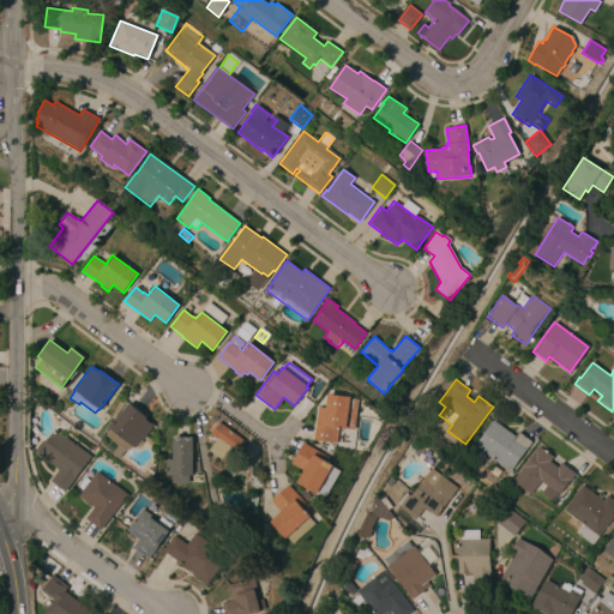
[(353,429),(345,428),(345,429),(338,428),(338,432),(333,431),(331,443),(313,440),(318,407),(325,408),(327,395),(350,397),(349,398),(357,399),(353,429)]
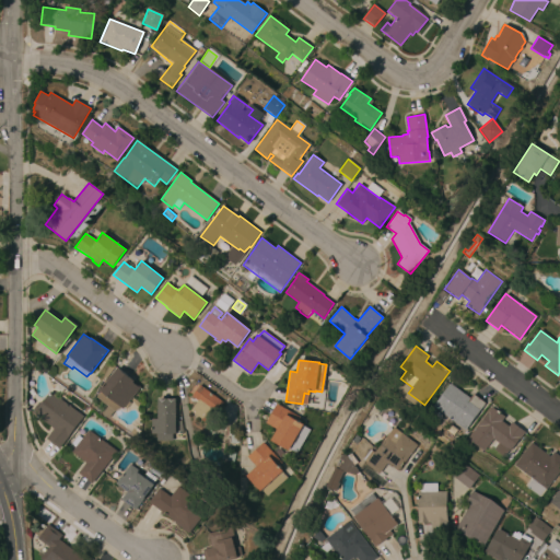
[(133,381),(132,383),(138,387),(138,386),(140,387),(123,409),(120,407),(115,411),(114,411),(108,419),(102,413),(107,406),(96,397),(101,392),(100,389),(117,368),(133,381)]
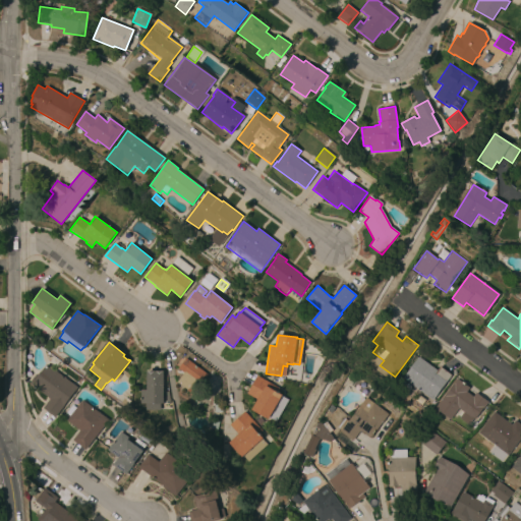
[(438,370),(441,366),(442,366),(442,367),(452,375),(433,400),(403,379),(419,357),(438,370)]
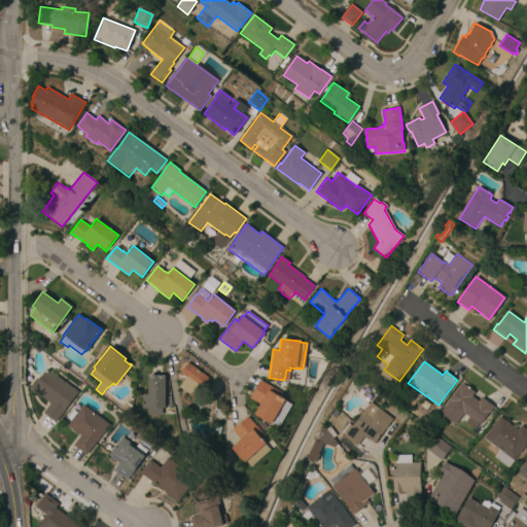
[(209,379),(206,384),(207,385),(196,400),(187,394),(188,393),(179,387),(185,378),(179,373),(187,362),(209,379)]
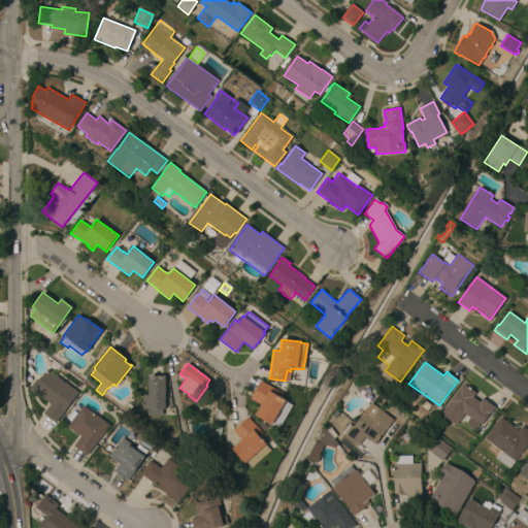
[(78,393),(56,423),(43,414),(51,404),(37,394),(43,387),(36,382),(45,370),(52,374),(53,373),(78,393)]
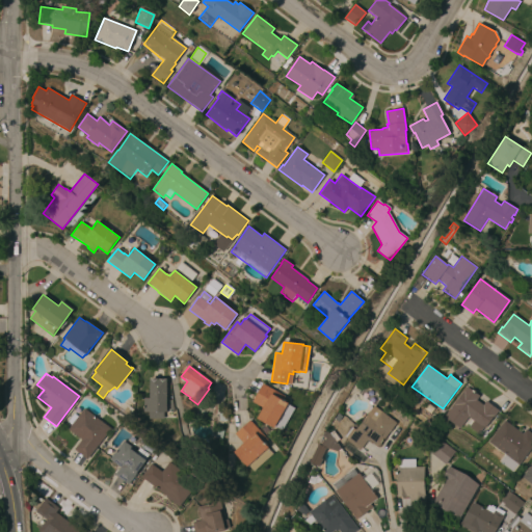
[(166,413),(163,413),(163,419),(149,419),(149,413),(144,413),(144,398),(150,398),(150,379),(166,379),(166,413)]
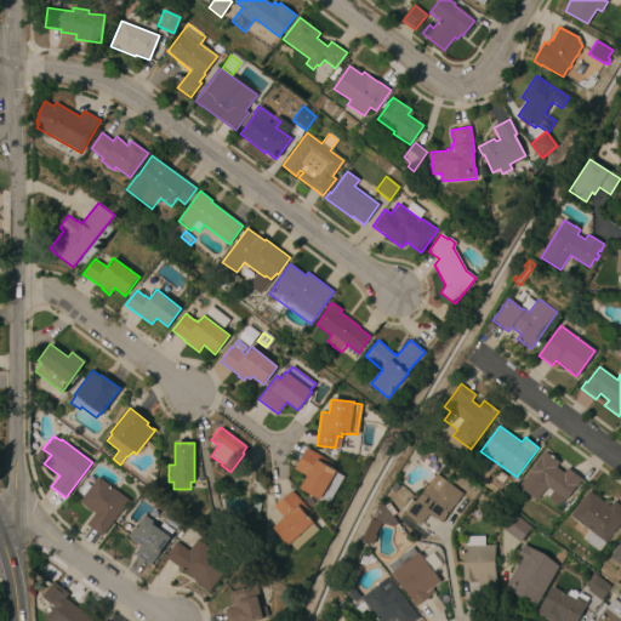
[(329,502),(322,499),(320,500),(301,489),(307,477),(295,469),(306,448),(332,462),(330,467),(336,471),(336,472),(345,476),(329,502)]
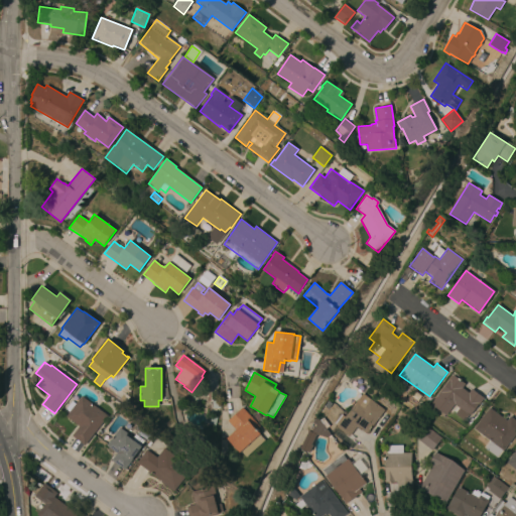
[(484,398),(480,404),(479,404),(470,415),(455,404),(446,415),(435,407),(434,408),(431,406),(432,405),(431,404),(453,375),(466,384),(463,388),(469,393),(472,389),(484,398)]
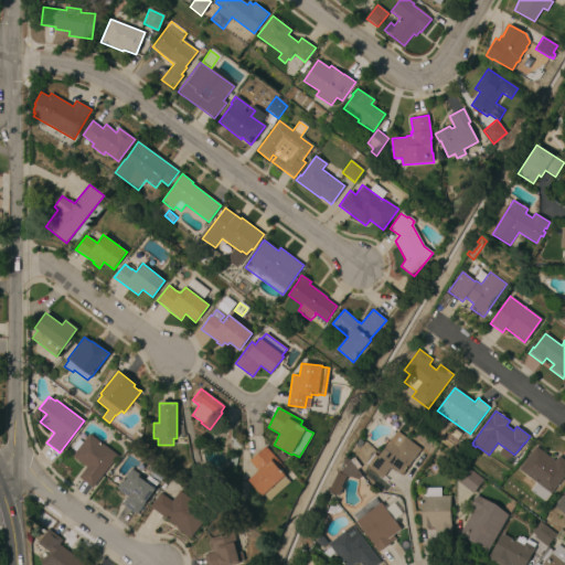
[(130,436),(134,433),(134,434),(136,430),(141,435),(137,440),(130,436)]
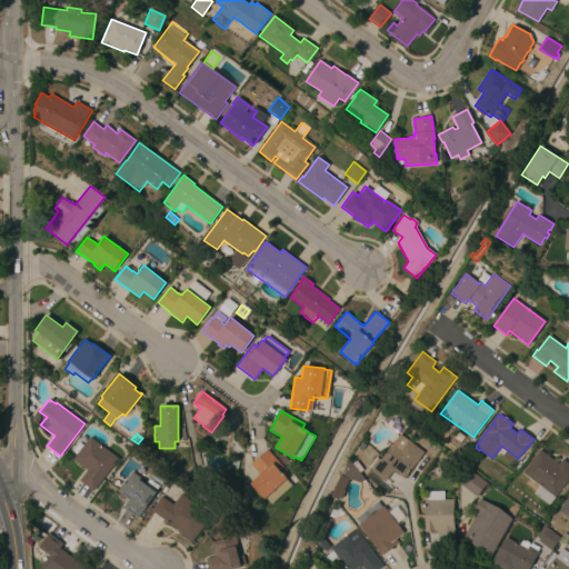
[(423,452),(405,478),(397,472),(396,473),(392,471),(385,481),(371,471),(372,469),(368,466),(376,456),(380,459),(399,433),(405,438),(423,452)]
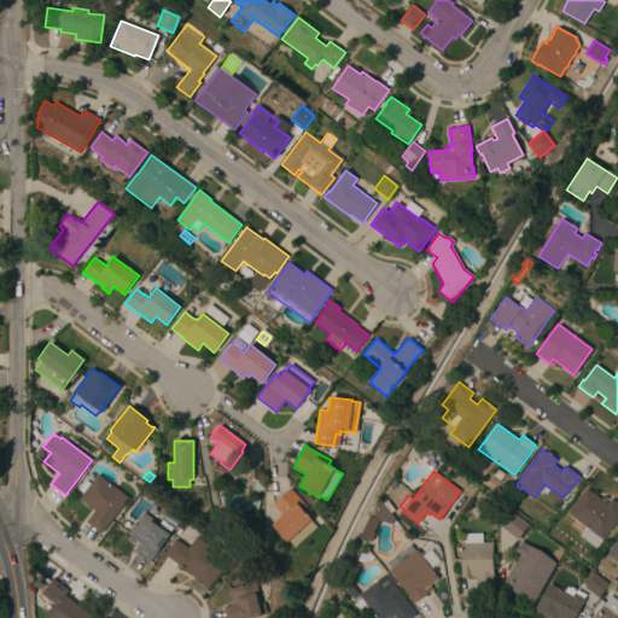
[(128,499),(100,534),(86,523),(94,511),(79,499),(82,494),(77,490),(85,481),(89,484),(97,474),(128,499)]
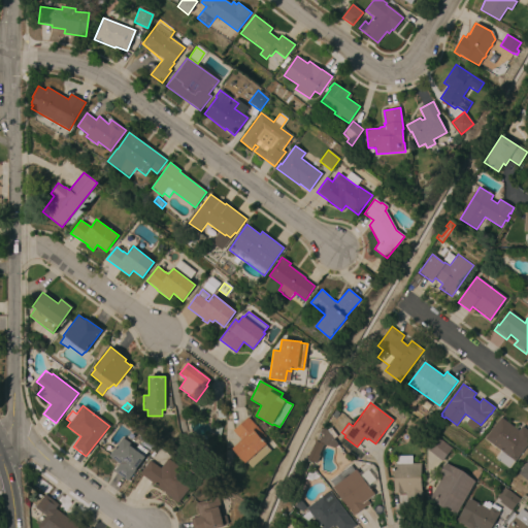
[(217,407),(225,407),(225,418),(217,418),(217,407)]
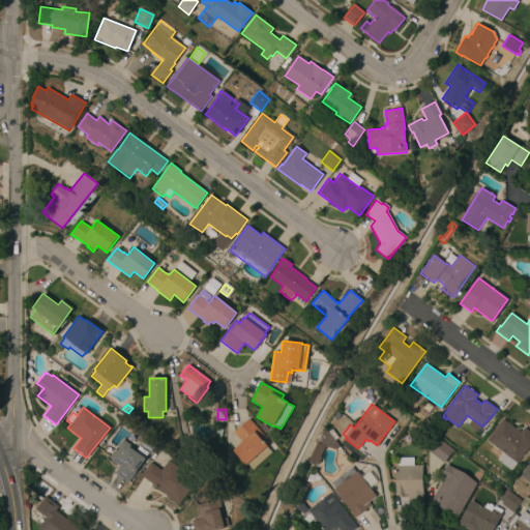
[(267,438),(264,441),(268,445),(267,446),(272,452),(254,469),(248,464),(247,465),(234,450),(243,442),(234,433),(249,418),(267,438)]
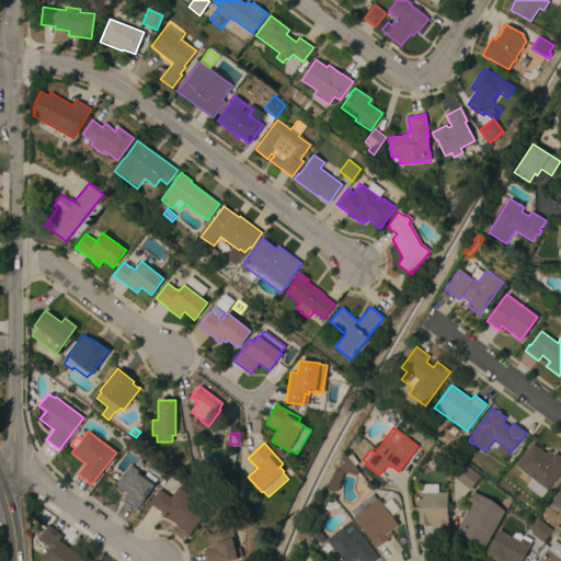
[(560,472),(542,497),(526,487),(533,479),(515,466),(533,444),(548,455),(550,451),(553,454),(554,453),(560,457),(560,472)]
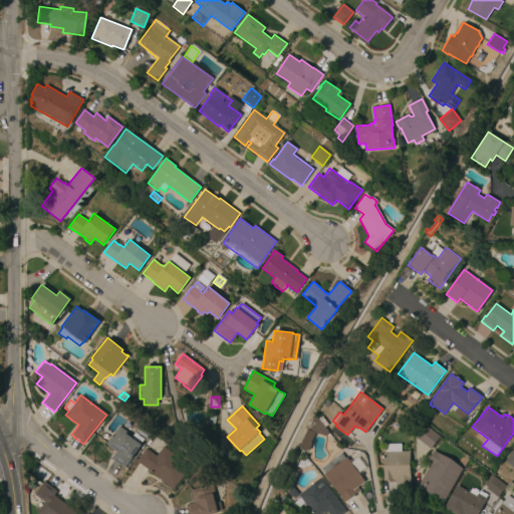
[(325,437),(315,433),(314,433),(306,450),(300,447),(308,429),(307,428),(311,421),(313,417),(315,418),(315,417),(318,419),(321,416),(328,424),(324,427),(329,434),(328,435),(325,437)]
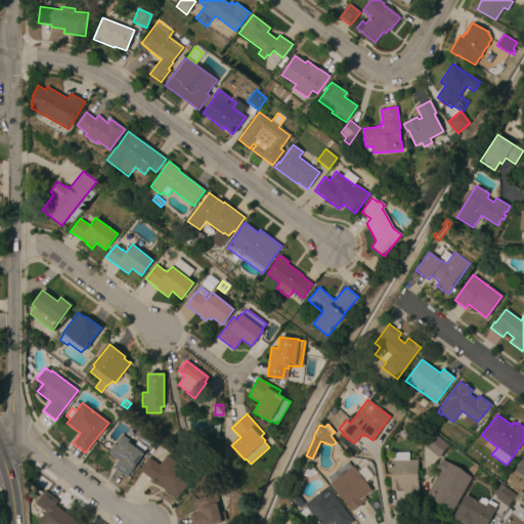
[(448,445),(438,457),(424,445),(433,433),(448,445)]
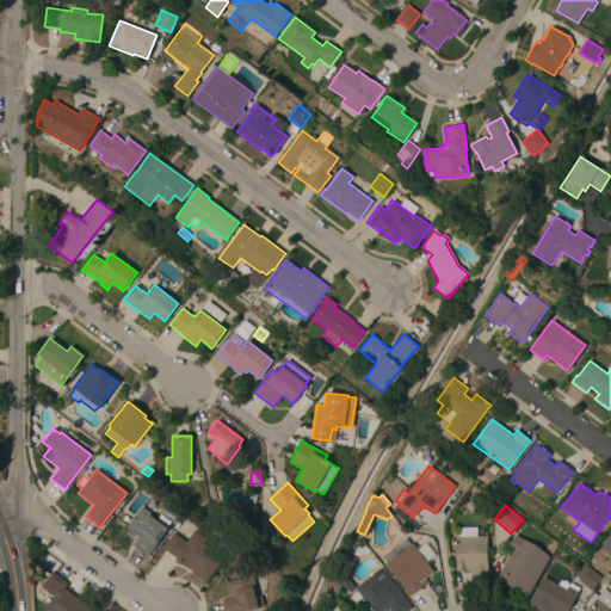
[(141,506),(149,513),(148,516),(158,522),(159,519),(156,518),(159,514),(170,522),(166,528),(167,529),(147,557),(131,545),(137,537),(125,528),(141,506)]
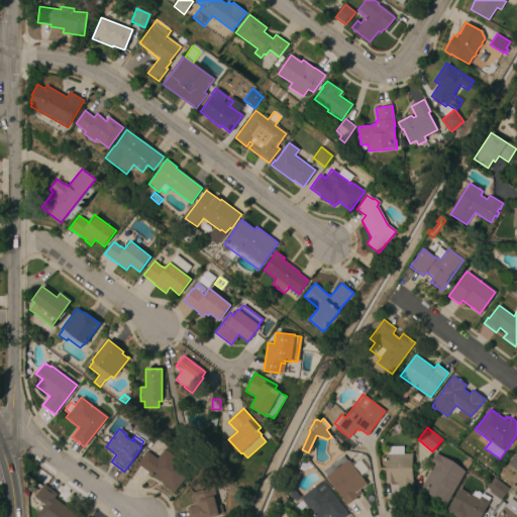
[(412,481),(413,481),(414,499),(398,500),(398,482),(394,483),(385,483),(385,481),(386,481),(385,454),(387,454),(387,446),(403,446),(403,453),(412,453),(412,481)]
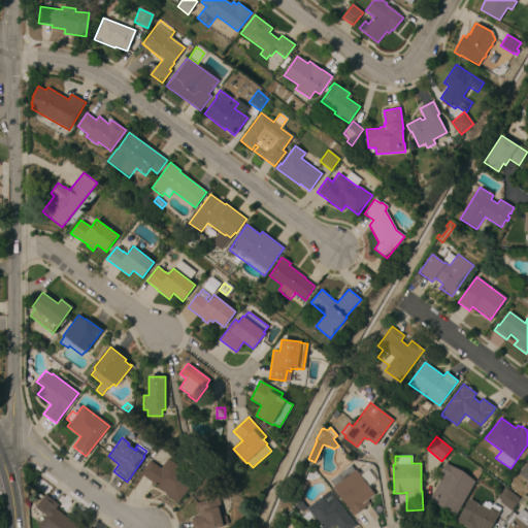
[(195,480),(177,503),(164,493),(165,493),(139,473),(150,461),(160,468),(167,459),(195,480)]
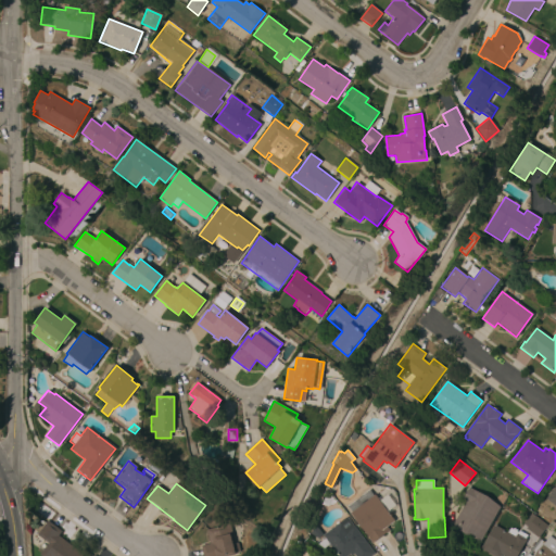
[(555,485),(555,505),(546,498),(555,485)]
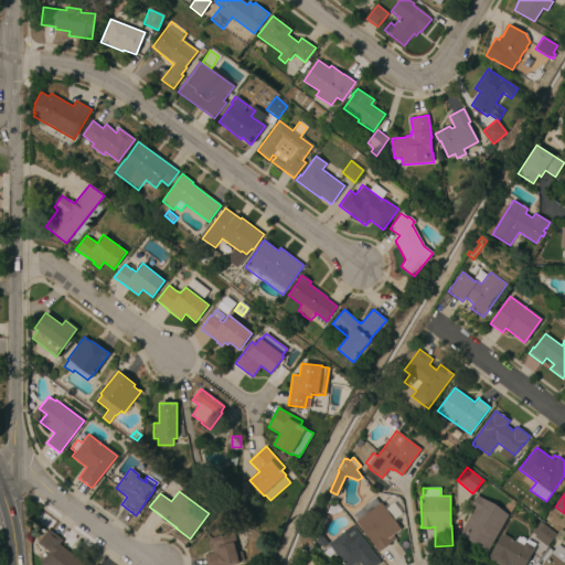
[(488,550),(459,534),(472,510),(469,508),(476,496),(481,498),(494,504),(508,515),(488,550)]
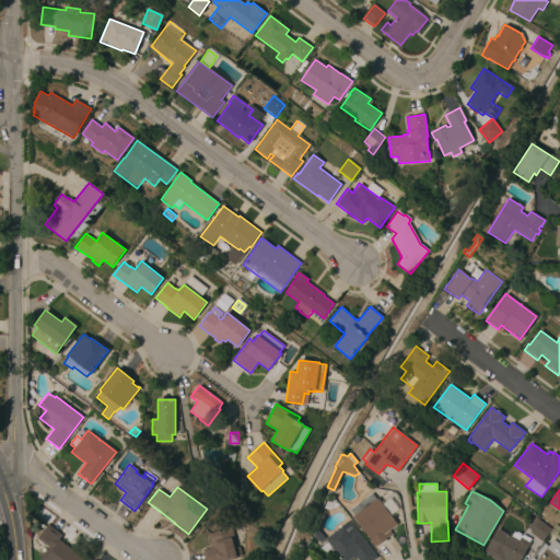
[(377,498),(380,502),(394,492),(398,498),(400,511),(392,517),(397,525),(389,531),(392,534),(382,543),(374,547),(371,543),(372,541),(352,516),(353,516),(377,498)]
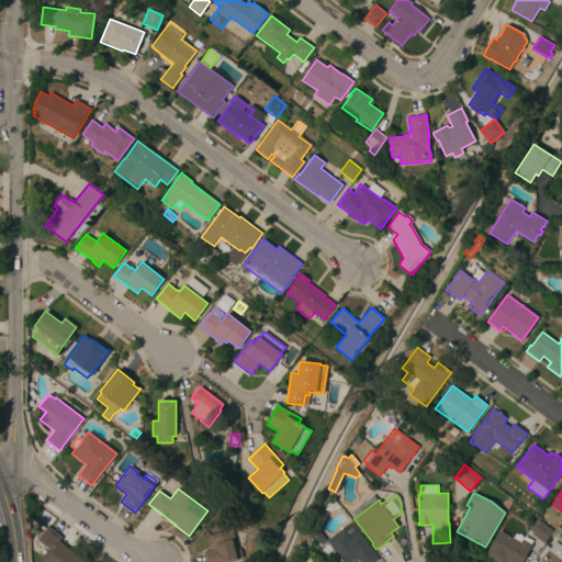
[(328,503),(326,503),(326,498),(330,498),(330,502),(335,502),(339,507),(338,509),(336,510),(333,512),(329,513),(327,512),(325,510),(328,503)]
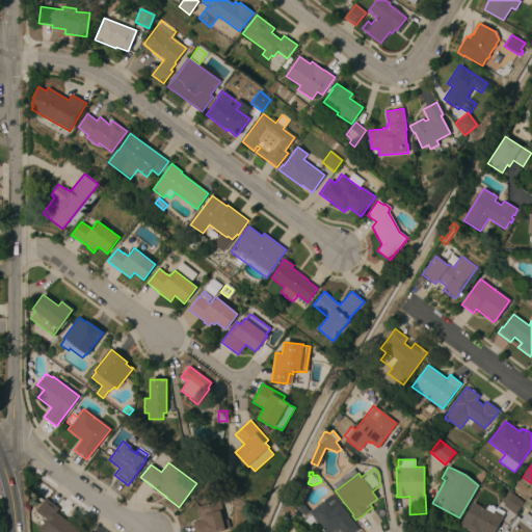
[(514,514),(503,506),(504,504),(500,501),(508,491),(524,503),(514,514)]
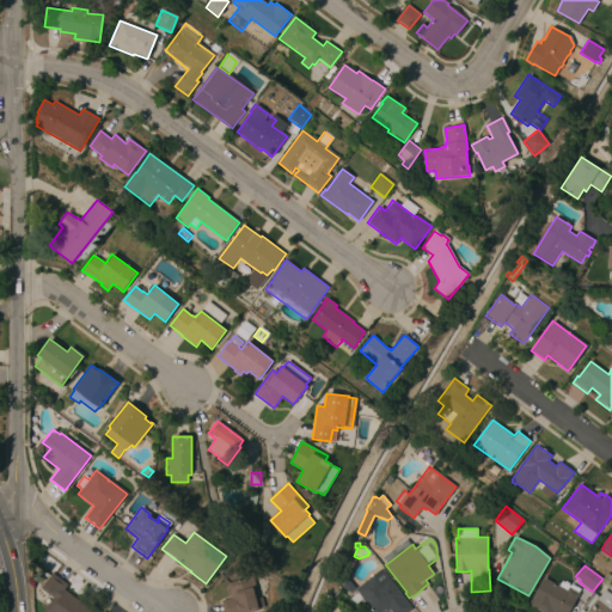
[(381,569),(390,580),(412,609),(407,611),(391,611),(390,610),(386,611),(385,611),(383,611),(373,611),(363,599),(356,604),(350,599),(359,593),(355,589),(381,569)]
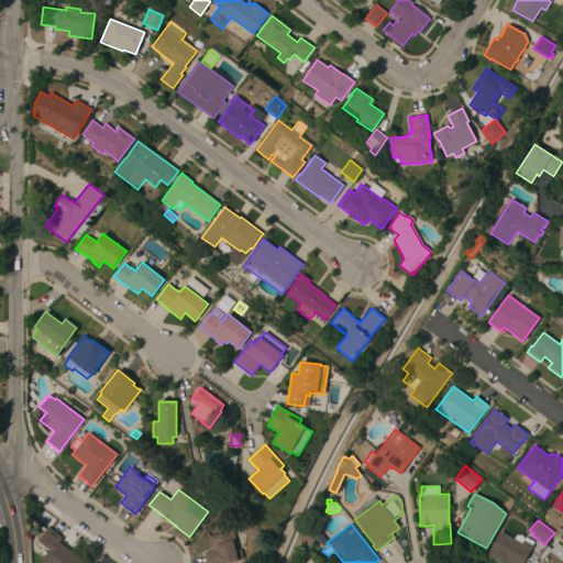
[(83,562),(41,562),(40,562),(42,559),(37,555),(44,547),(37,541),(47,527),(62,538),(58,542),(84,562),(83,562)]
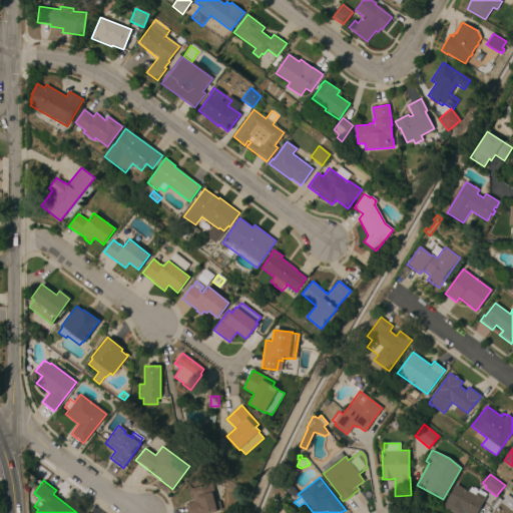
[(506,485),(509,481),(512,484),(512,497),(503,489),(506,485)]
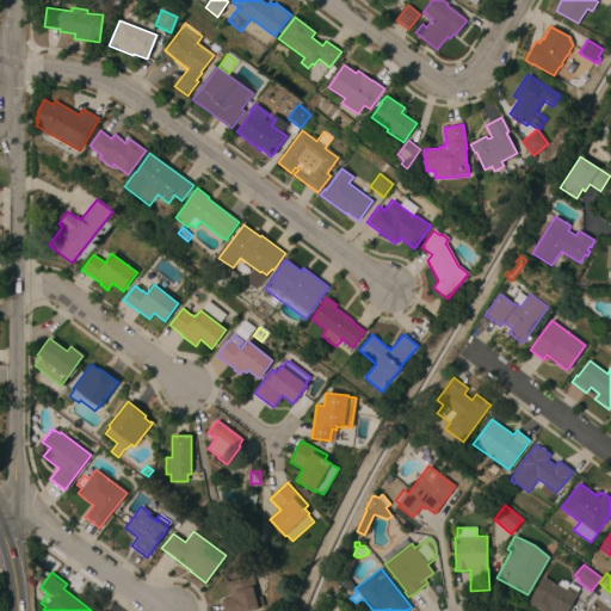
[(258,598),(261,598),(263,605),(258,606),(259,609),(251,610),(223,610),(221,600),(230,597),(227,582),(252,575),(258,598)]
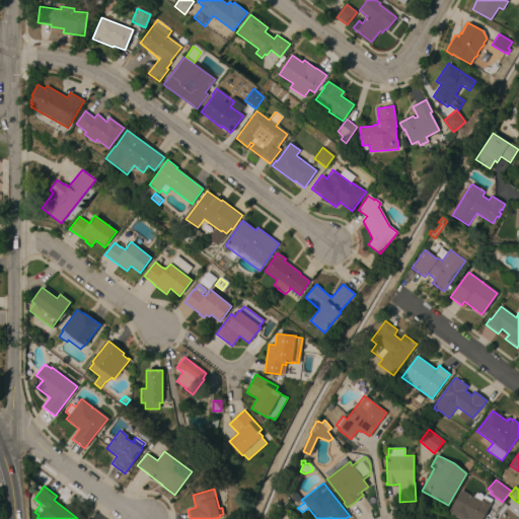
[(459,518),(448,512),(461,490),(473,497),(475,493),(483,497),(484,495),(492,500),(490,503),(492,504),(483,518),(469,518),(467,518),(466,518),(459,518)]
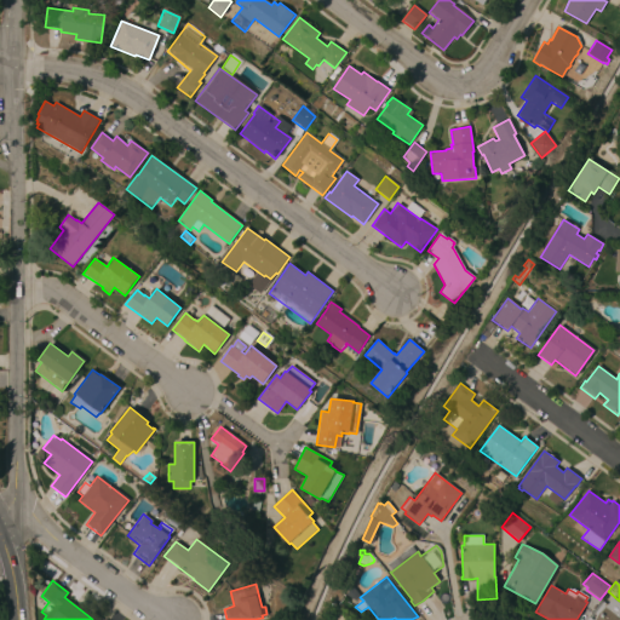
[(361,596),(355,601),(346,595),(352,586),(361,596)]
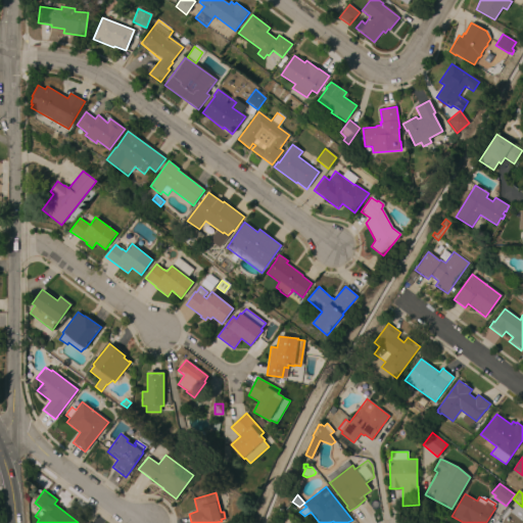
[(522,522),(494,522),(507,507),(512,511),(516,504),(522,509),(522,522)]
